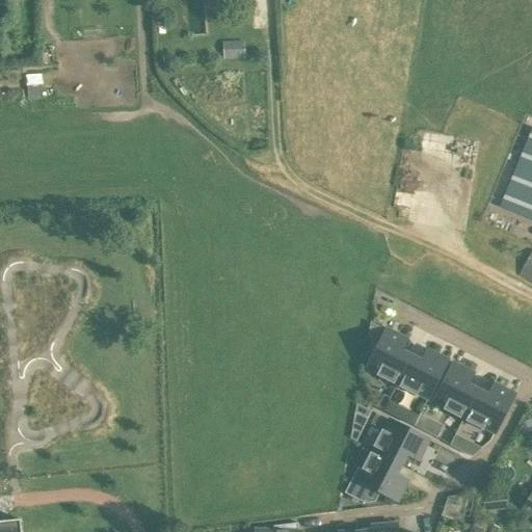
[(41,87),(28,88),(29,101),(42,101),(41,87)]
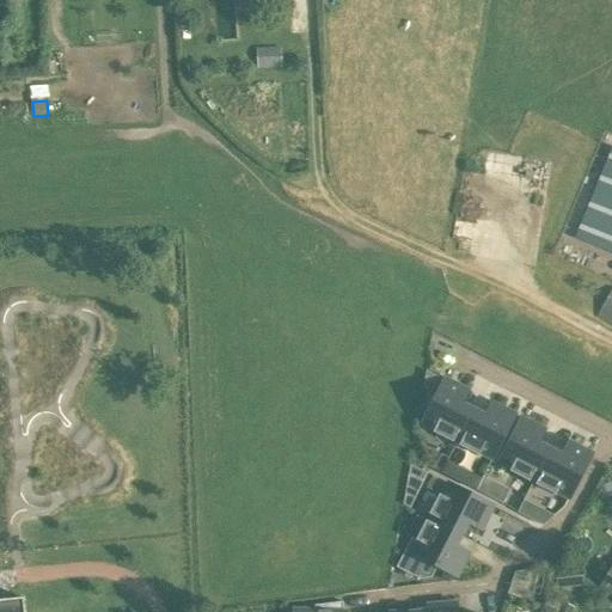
[(611,146),(575,239),(611,254),(611,146)]
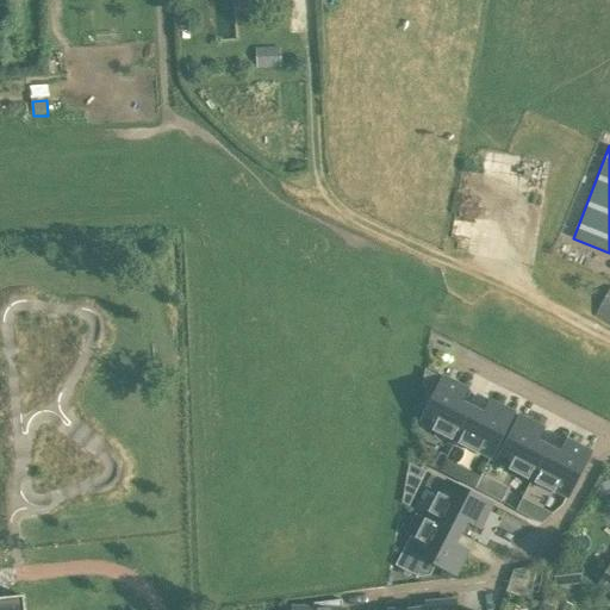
[(609,287),(595,316),(609,324),(609,287)]
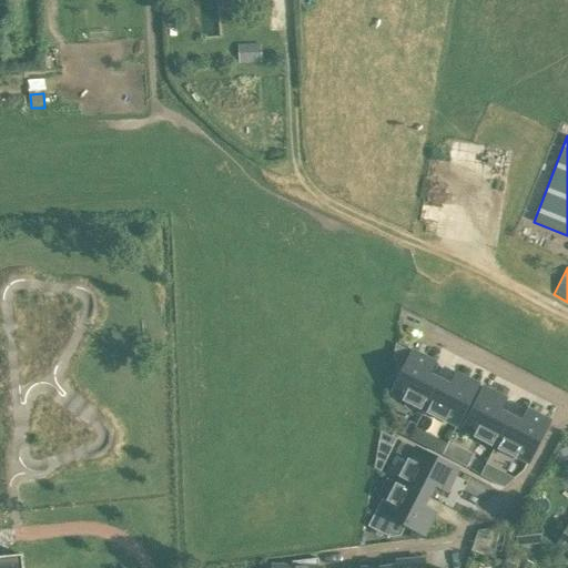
[(411,353),(394,344),(392,358),(405,365),(411,353)]
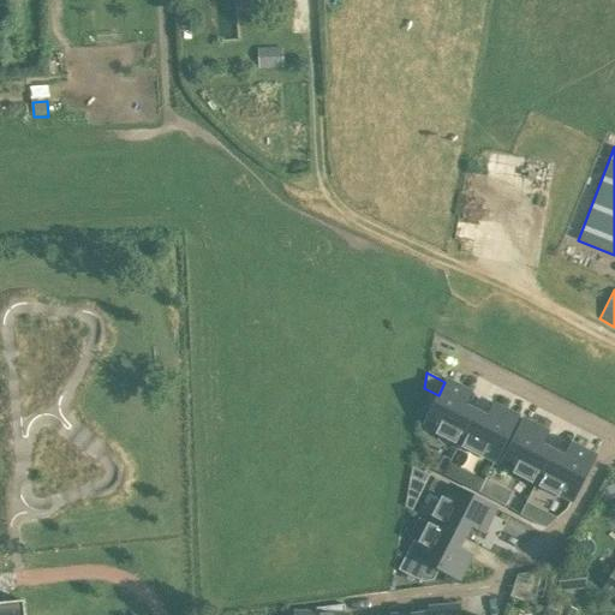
[(469,393),(446,381),(445,382),(439,395),(423,424),(436,430),(434,434),(454,445),(455,441),(459,442),(472,416),(460,410),(469,393)]
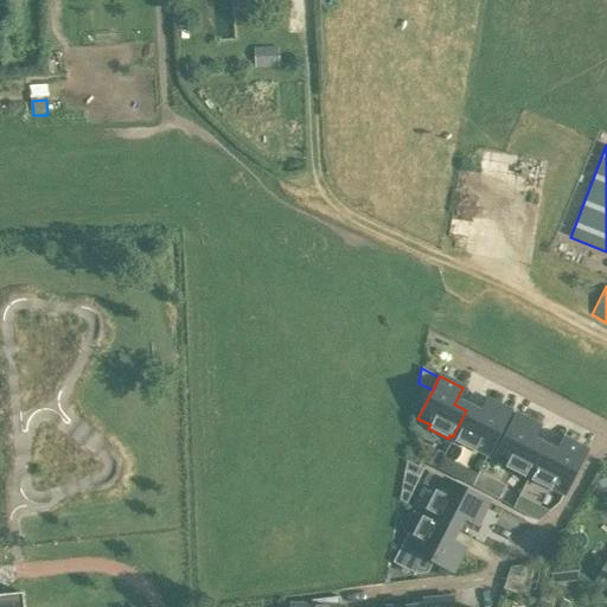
[(478,416),(466,410),(453,436),(457,438),(454,442),(473,452),(475,448),(487,454),(510,413),(486,401),(478,416)]
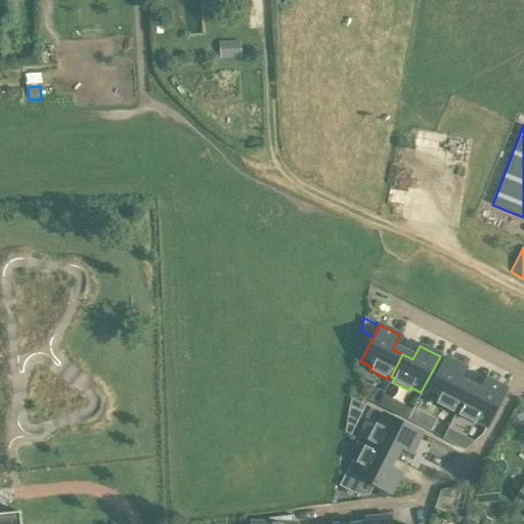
[(465,368),(445,358),(426,395),(437,400),(435,403),(452,412),(453,409),(456,410),(468,388),(457,383),(465,368)]
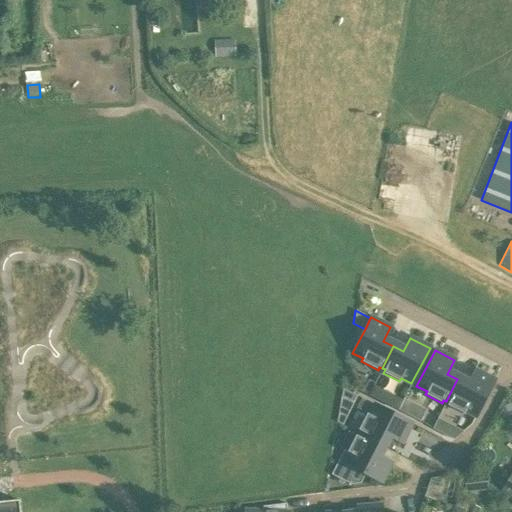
[(467,384),(457,379),(446,401),(449,402),(447,405),(463,414),(465,411),(475,416),(494,381),(474,371),(467,384)]
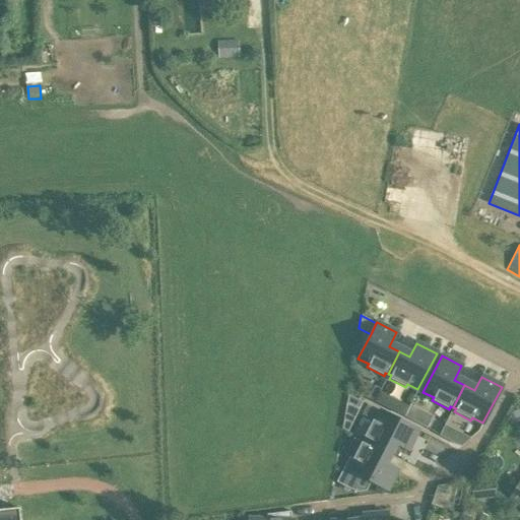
[(361,400),(349,395),(345,402),(356,407),(361,400)]
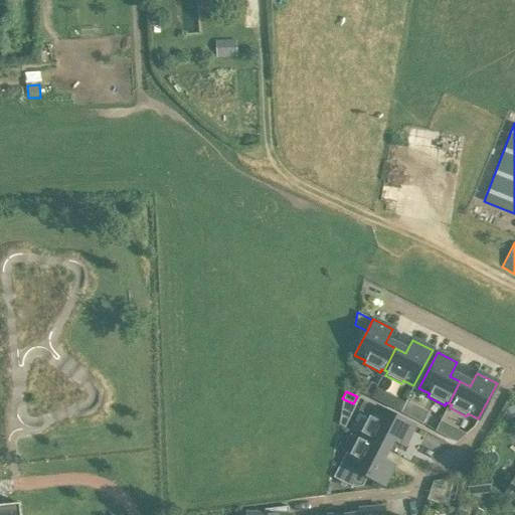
[(396,396),(391,406),(399,410),(404,400),(396,396)]
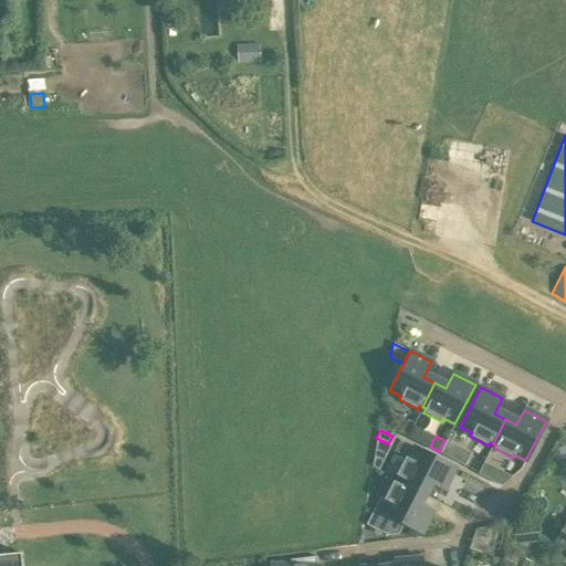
[(446,442),(439,454),(447,458),(453,447),(446,442)]
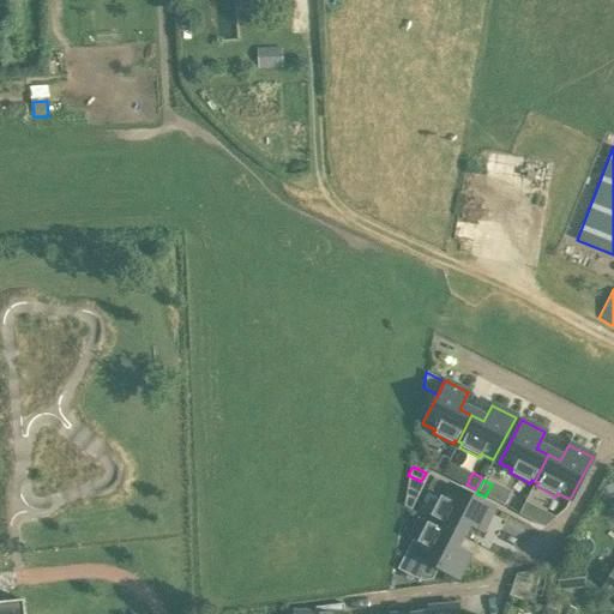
[(480,530),(492,507),(450,486),(443,498),(439,497),(429,516),(433,517),(432,521),(458,535),(464,523),(480,530)]
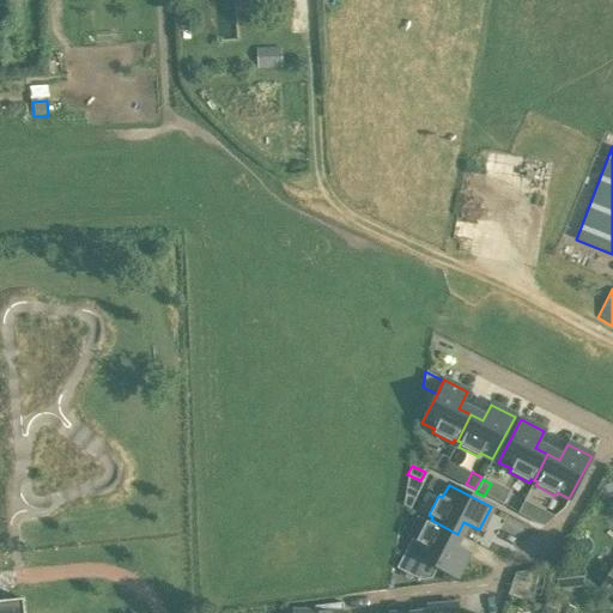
[(523,501),(517,513),(526,517),(532,504),(523,501)]
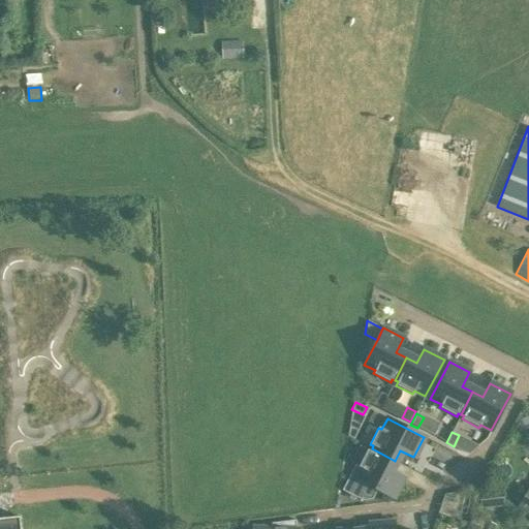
[(390,471),(395,461),(372,448),(370,452),(367,449),(359,467),(362,468),(356,479),(393,498),(403,477),(390,471)]
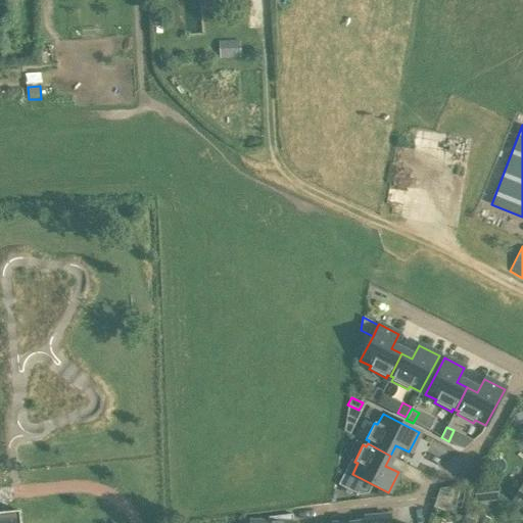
[(522,483),(511,504),(520,509),(520,510),(522,511),(522,483)]
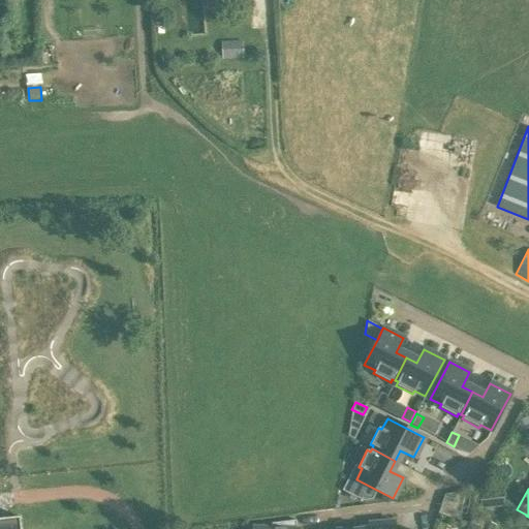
[(469,495),(470,506),(479,505),(479,507),(502,505),(501,490),(477,492),(478,494),(469,495)]
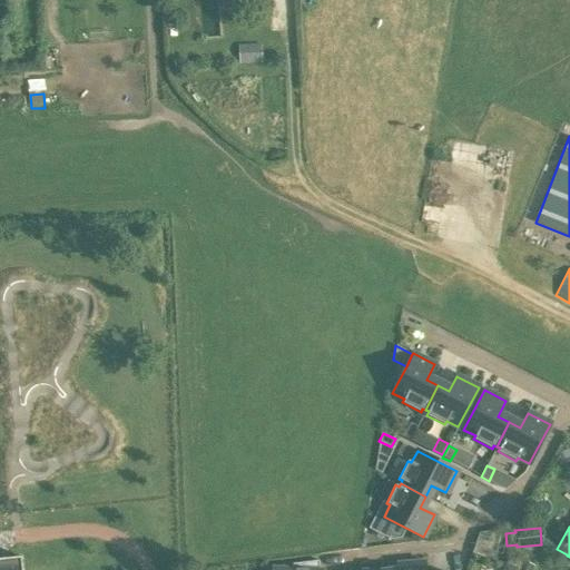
[(0,569),(29,569),(29,557),(11,559),(0,559),(0,569)]
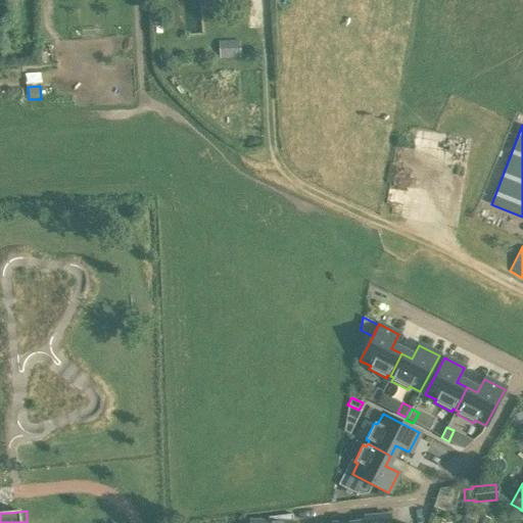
[(282,522),(282,513),(257,516),(257,519),(239,518),(238,522),(282,522)]
